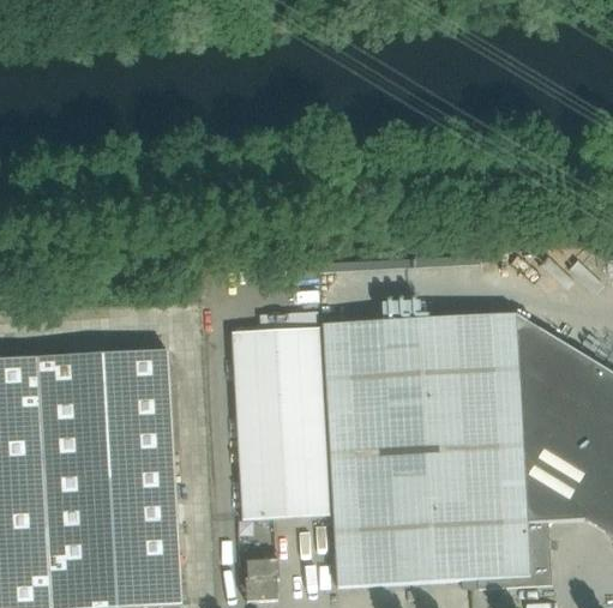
[(612,372),(515,311),(323,321),(336,560),(337,584),(478,576),(478,585),(551,582),(547,518),(586,516),(612,470),(612,372)]
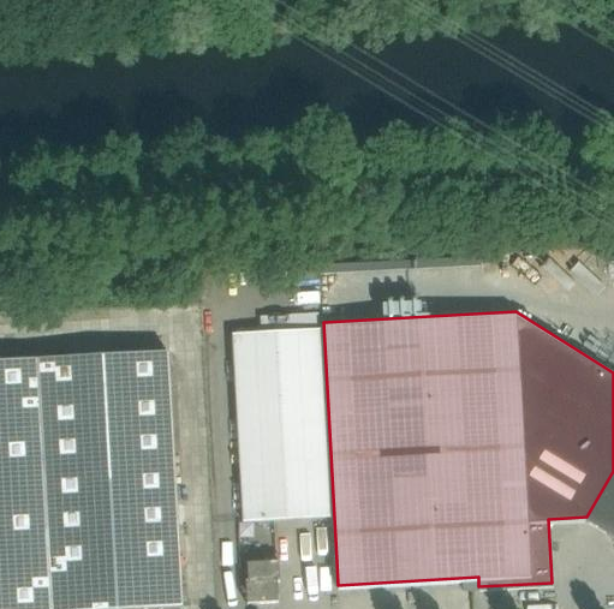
[(243,518),(329,513),(319,326),(232,330),(243,518)]
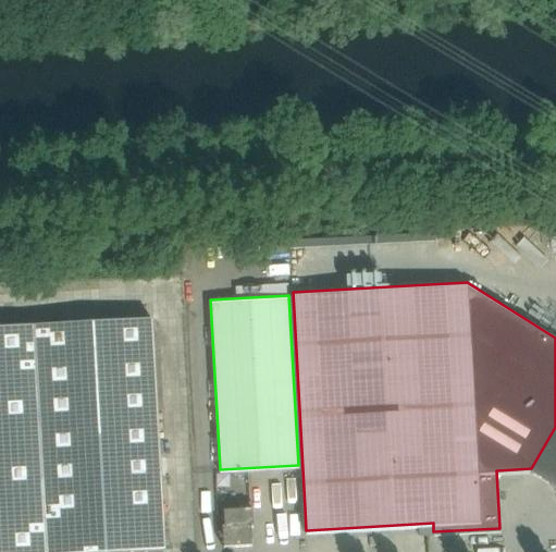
[(0,551),(61,551),(164,547),(152,317),(0,324),(0,551)]
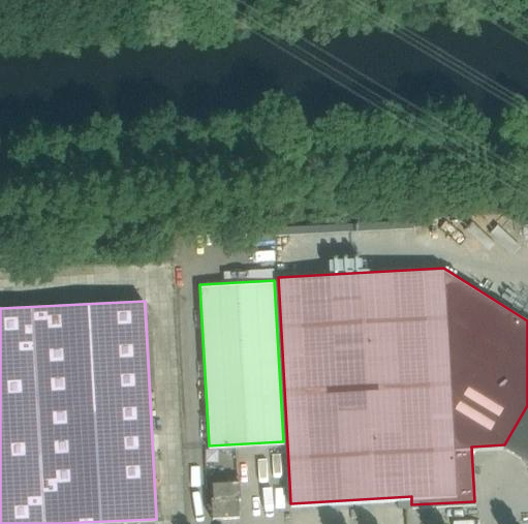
[(527,405),(504,444),(527,459),(527,405)]
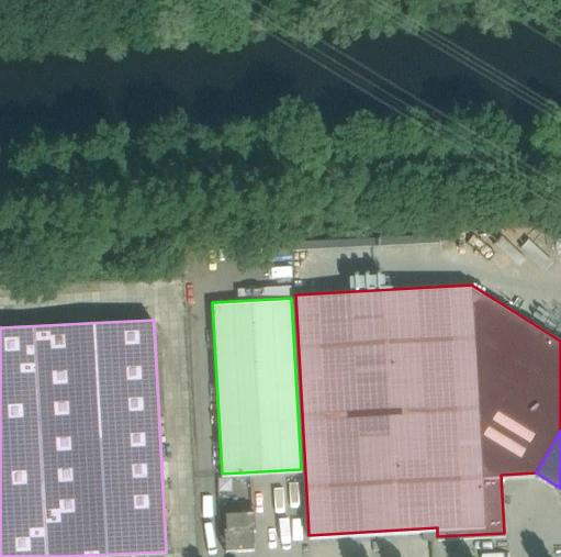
[(225,548),(234,548),(254,547),(253,528),(255,527),(254,502),(238,503),(239,510),(225,511),(226,527),(224,527),(225,543),(225,548)]
